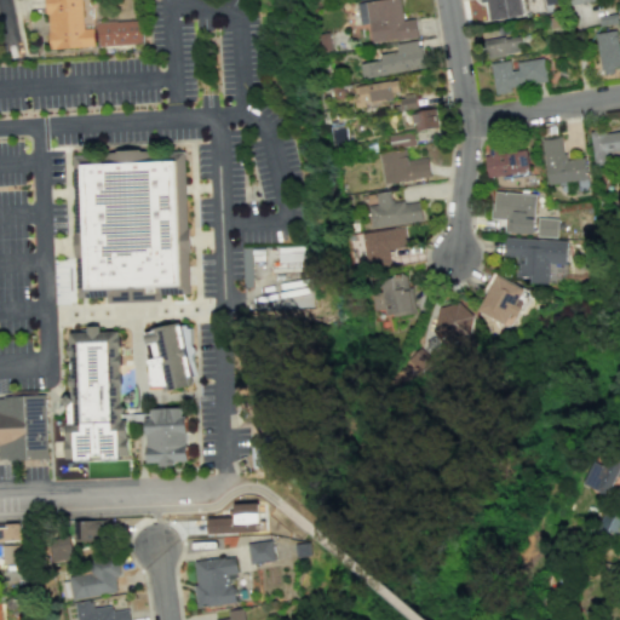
[(45,0),(47,49),(95,46),(93,28),(82,29),(81,0),(45,0)]
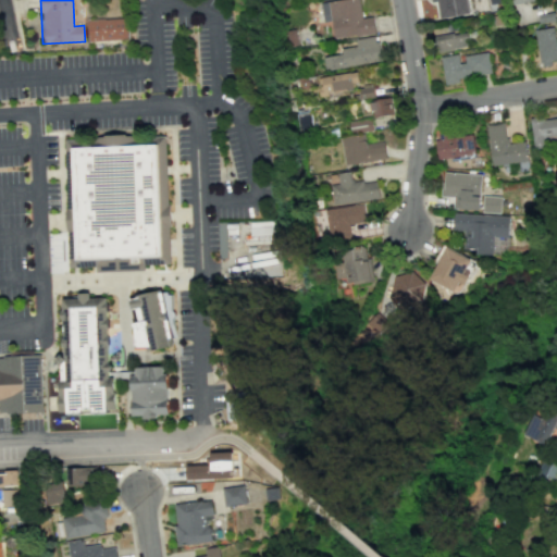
[(336,0),(320,2),(322,22),(332,21),(333,37),(374,33),(372,16),(361,17),(359,0),(336,0)]
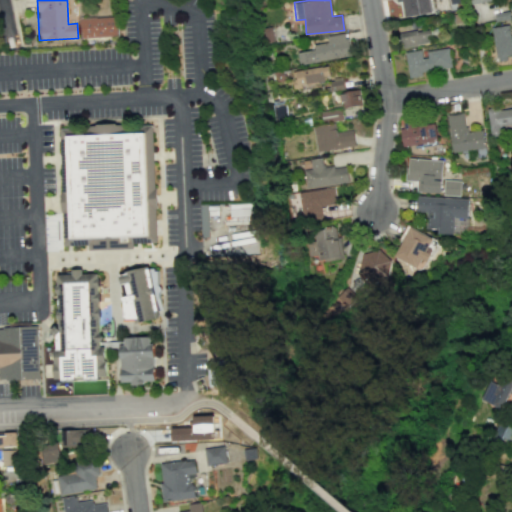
[(402,1),(403,16),(432,13),(429,0),(395,0),(396,2),(402,1)]
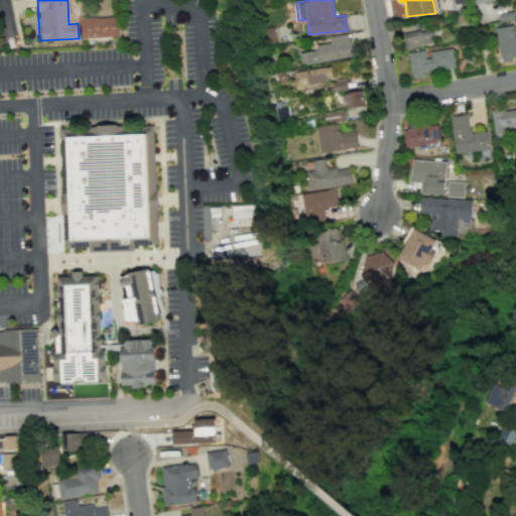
[(82,37),(117,36),(117,17),(81,18),(82,37)]
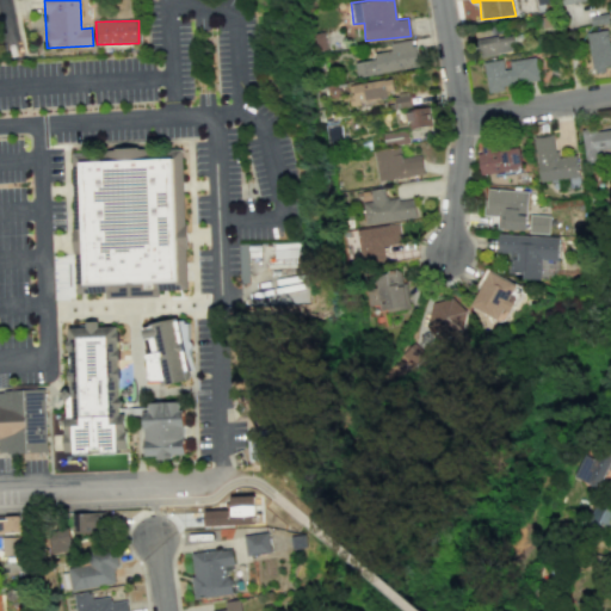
[(610,68),(610,61),(608,30),(587,32),(591,71),(610,68)]
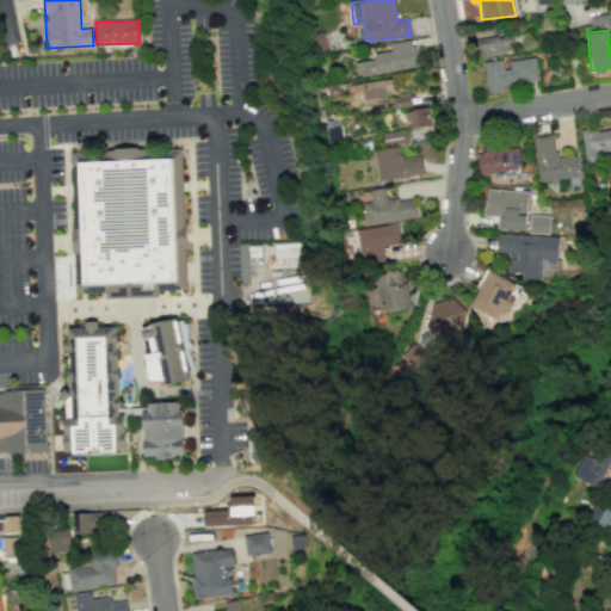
[(480,57),(514,50),(512,34),(476,41),(480,57)]
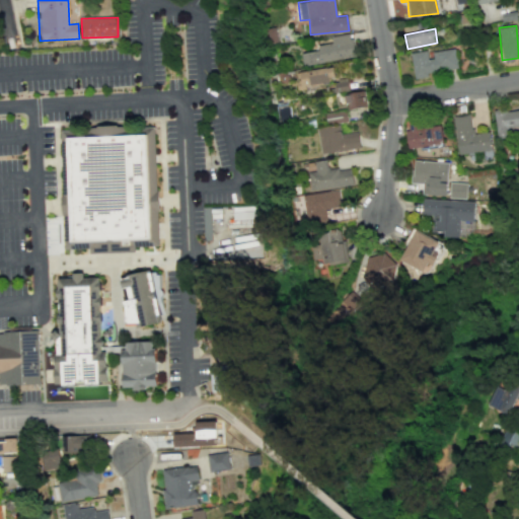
[(331,43),(317,45),(318,50),(301,53),(303,66),(355,56),(351,32),(330,36),(331,43)]
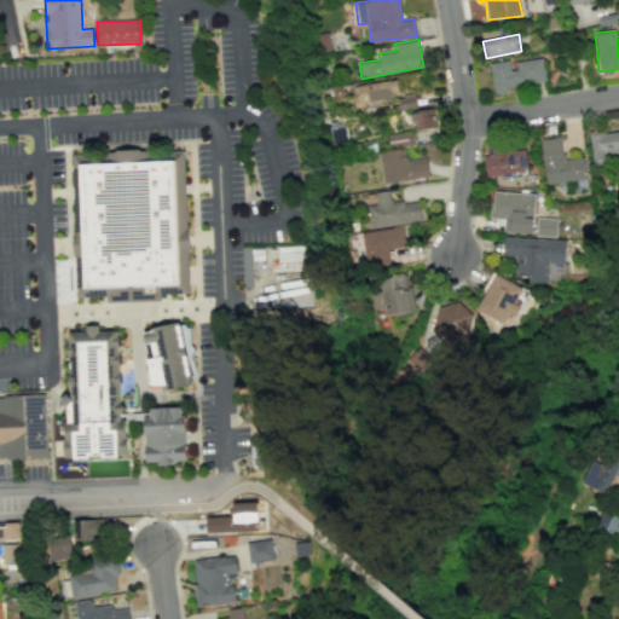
[(490,63),(493,93),(509,92),(509,86),(545,81),(543,58),(512,62),(512,59),(490,63)]
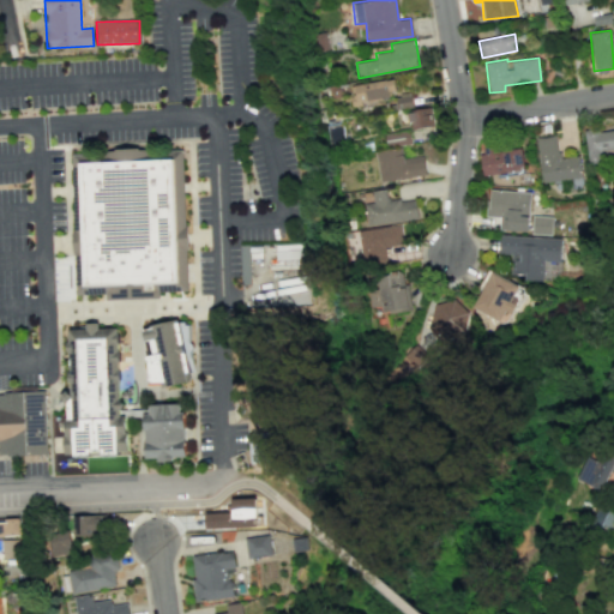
[(396,97),(395,80),(350,83),(351,101),(396,97)]
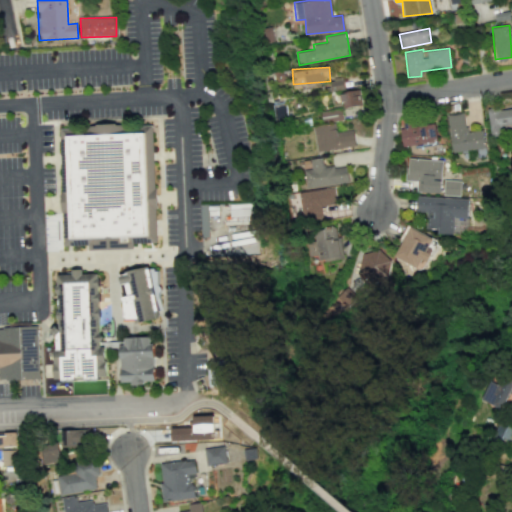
[(344,89),(343,80),(330,81),(331,90),(344,89)]
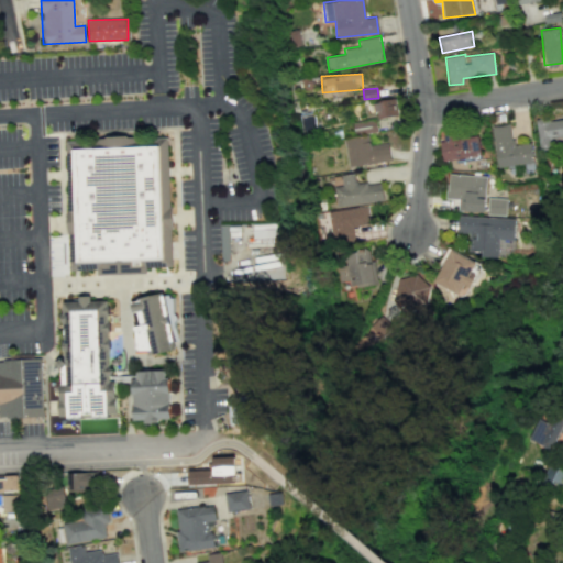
[(374,100),(375,117),(397,116),(396,99),(374,100)]
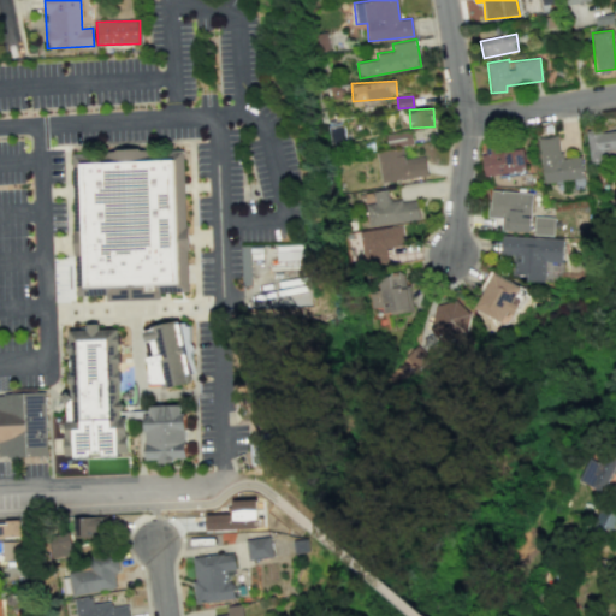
[(327,123),(331,147),(347,144),(342,119),(327,123)]
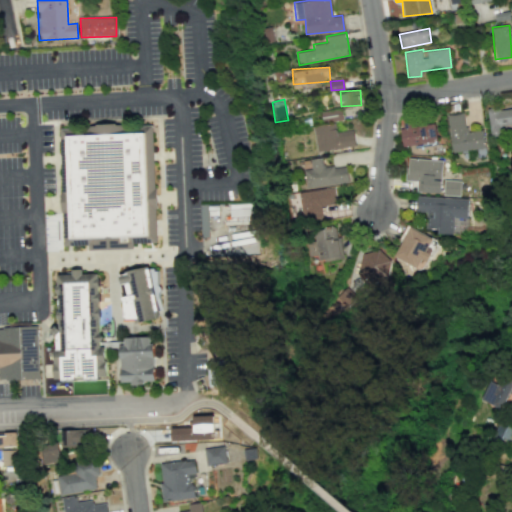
[(343,117),(340,107),(320,112),(323,122),(343,117)]
